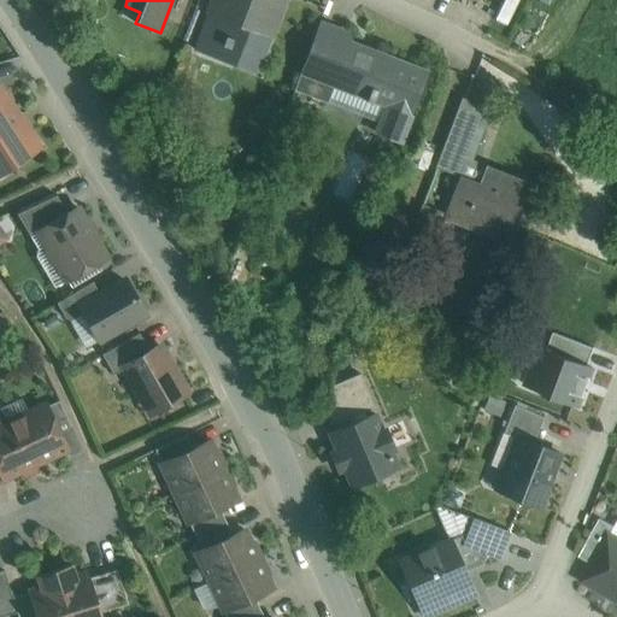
[(219,0),(218,5),(213,3),(195,50),(219,59),(225,45),(229,46),(230,40),(240,43),(239,46),(260,54),(280,0),(219,0)]
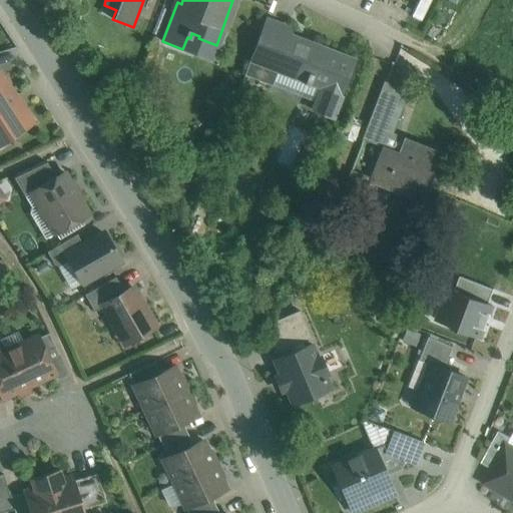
[(354,61),(289,37),(285,50),(278,70),(278,71),(306,81),(305,83),(309,85),(311,80),(323,85),(314,111),(333,118),(354,61)]
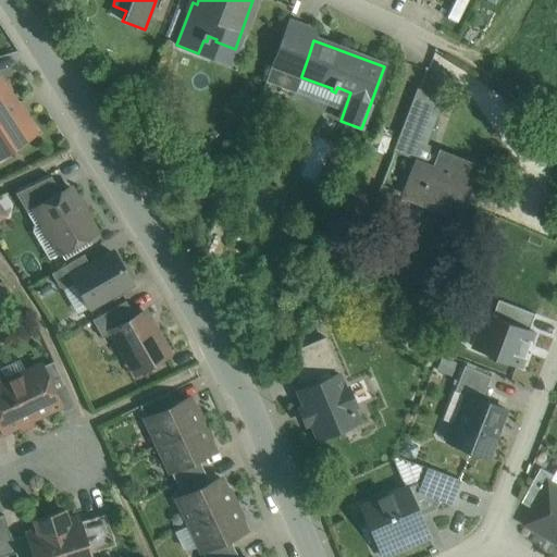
[(309,54),(280,44),(264,82),(295,93),(301,77),(301,76),(309,54)]
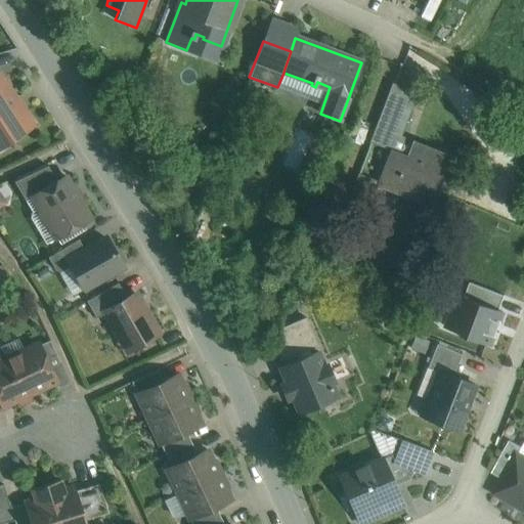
[(0,145),(32,125),(0,76),(0,145)]
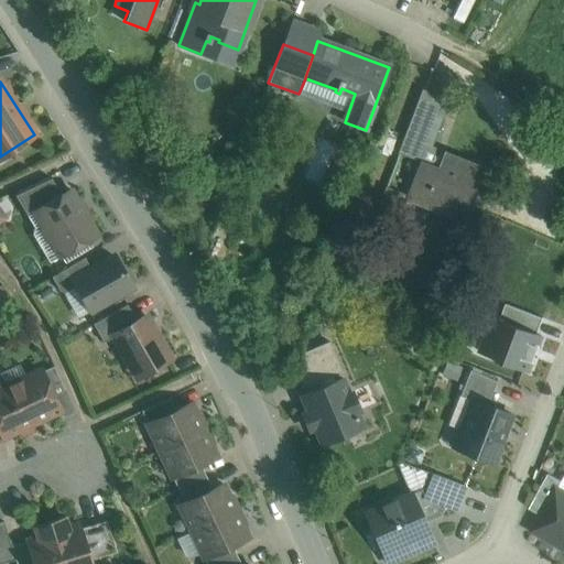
[(448,99),(424,89),(420,100),(419,100),(414,111),(441,121),(448,99)]
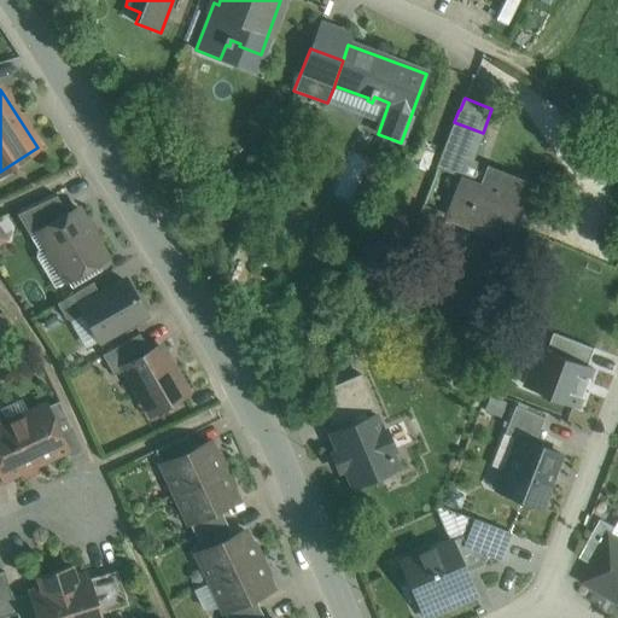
[(483,133),(454,122),(437,167),(453,172),(459,157),(472,163),(483,133)]
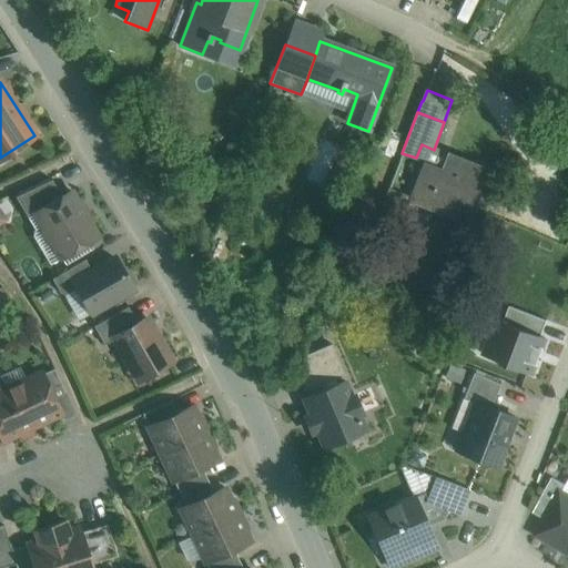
[(440,168),(423,161),(409,196),(408,200),(439,211),(445,196),(477,208),(475,211),(477,212),(493,169),(447,151),(440,168)]
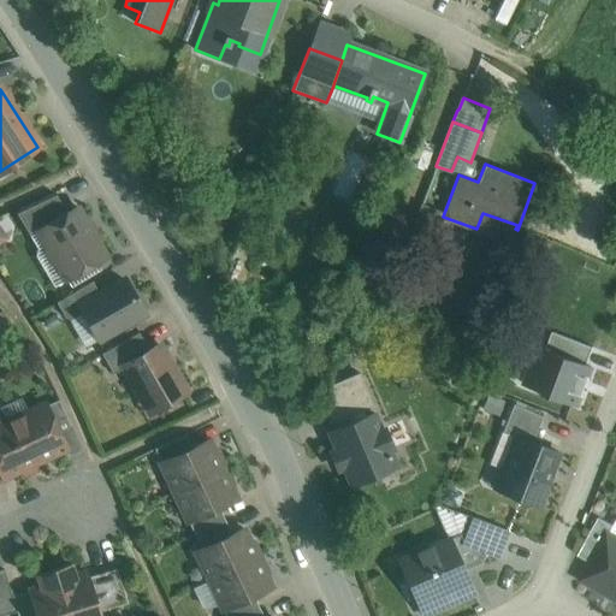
[(55,195),(17,213),(30,236),(37,231),(37,230),(66,213),(55,195)]
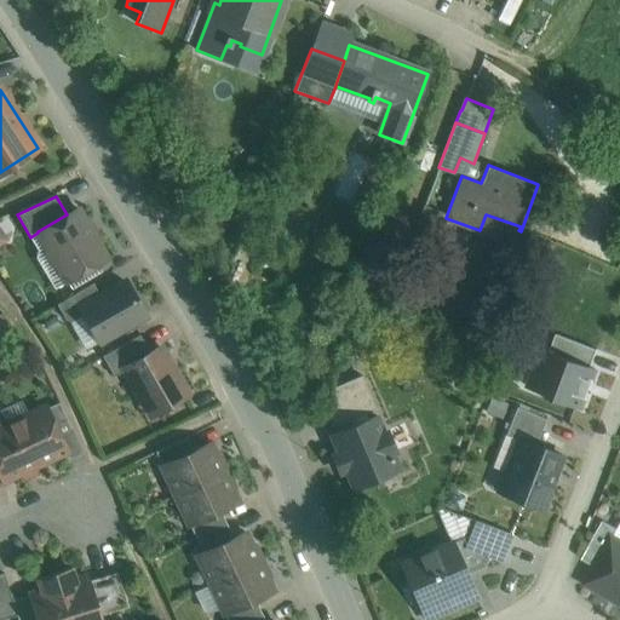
[(447,214),(425,206),(413,236),(429,230),(440,235),(446,218),(447,214)]
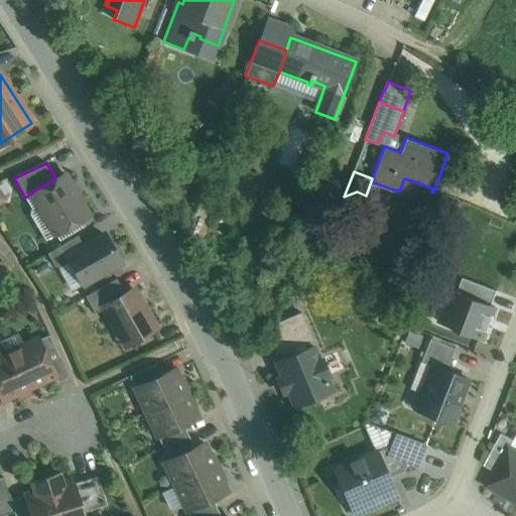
[(55,178),(31,192),(31,194),(25,198),(31,208),(30,215),(45,240),(89,215),(63,173),(55,178)]
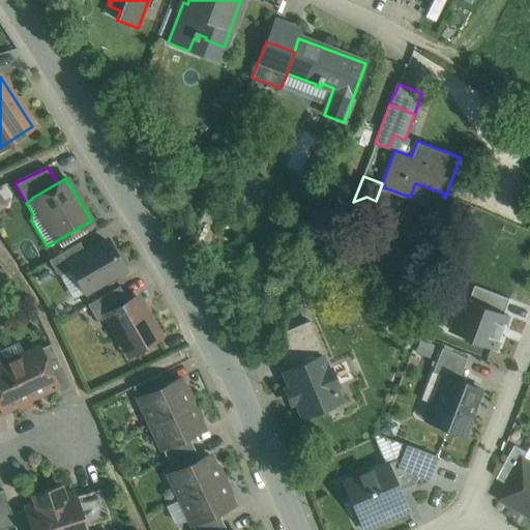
[(86,253),(69,263),(72,268),(85,291),(123,269),(107,240),(86,253)]
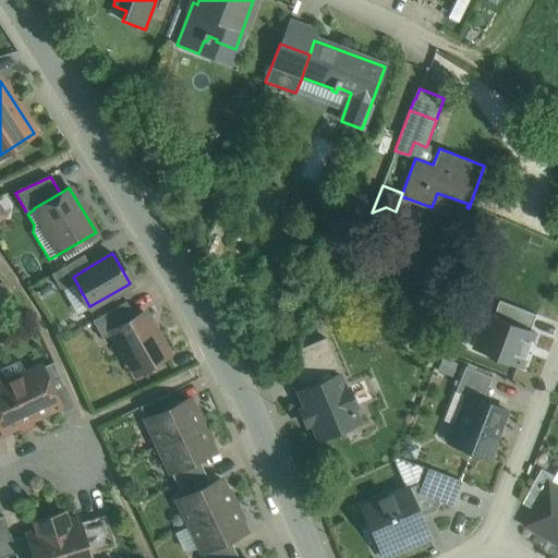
[(83,255),(51,274),(59,288),(64,289),(76,282),(73,277),(91,266),(83,255)]
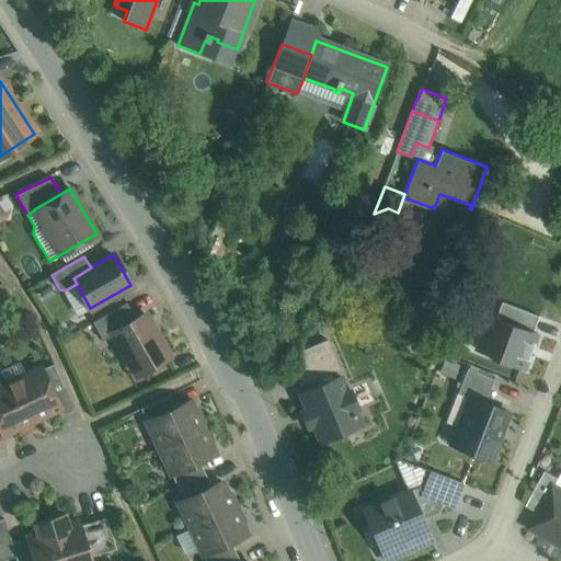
[(126,302),(92,322),(103,341),(113,334),(112,333),(136,319),(126,302)]
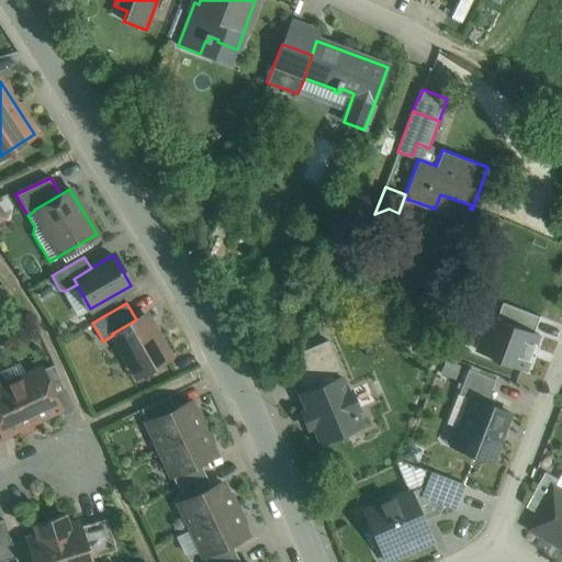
[(136,319),(112,334),(113,335),(136,375),(169,357),(145,315),(136,319)]
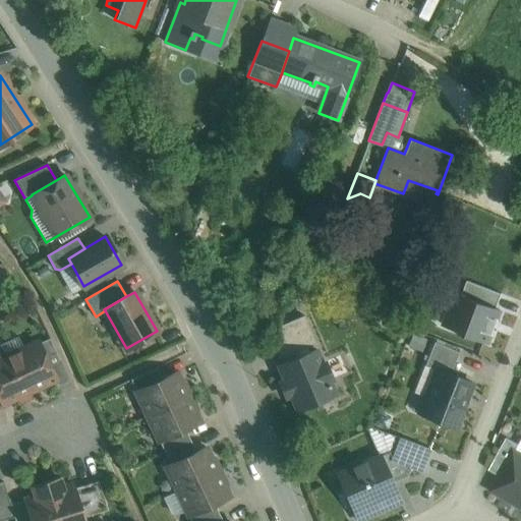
[(275,343),(283,364),(298,358),(295,352),(315,344),(303,315),(281,325),(275,343)]
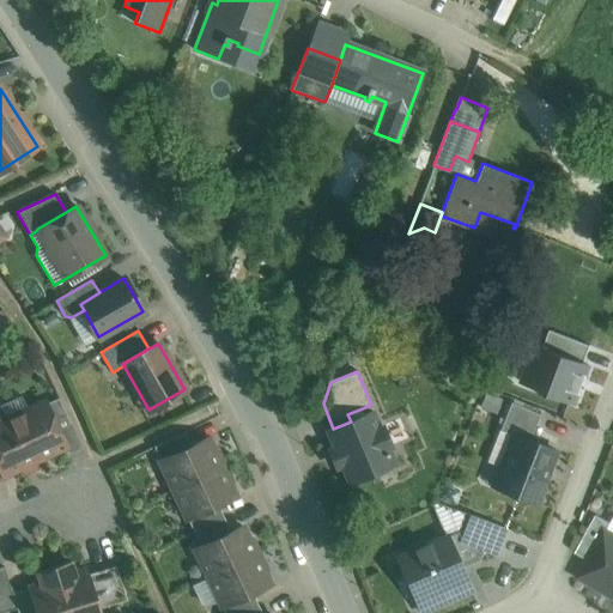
[(497,411),(501,395),(484,392),(480,407),(497,411)]
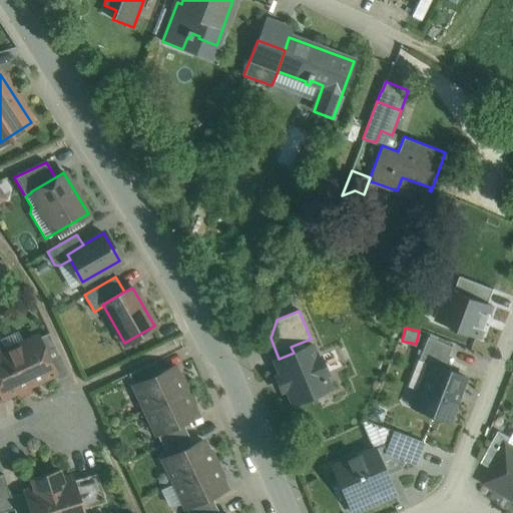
[(68,375),(49,333),(38,338),(54,373),(57,380),(68,375)]
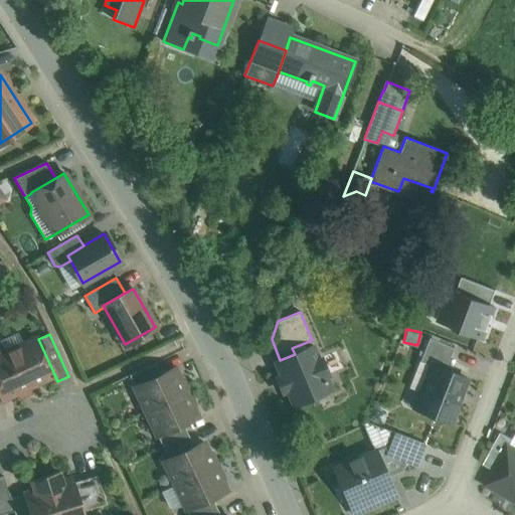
[(37,338),(5,353),(4,350),(0,348),(0,391),(3,398),(54,374),(38,339),(37,338)]
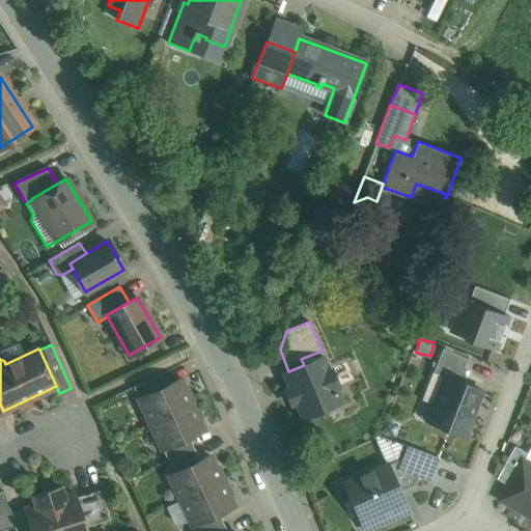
[(470,359),(443,348),(434,373),(444,378),(444,376),(460,383),(470,359)]
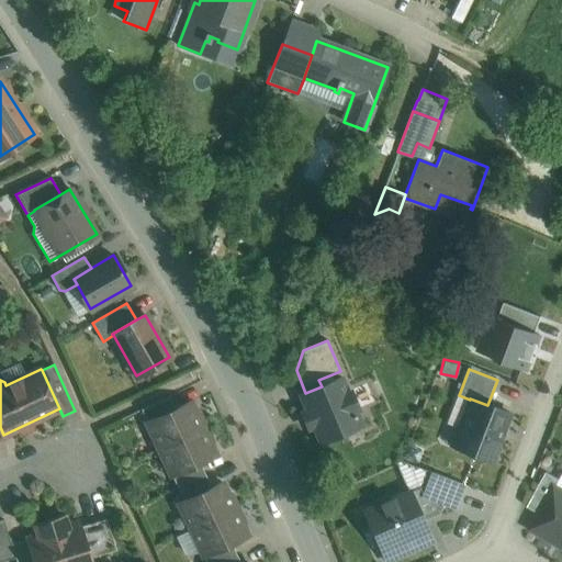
[(322,386),(305,393),(301,395),(307,411),(302,413),(308,428),(314,426),(321,441),(361,425),(355,411),(358,409),(350,391),(347,392),(341,378),(322,386)]
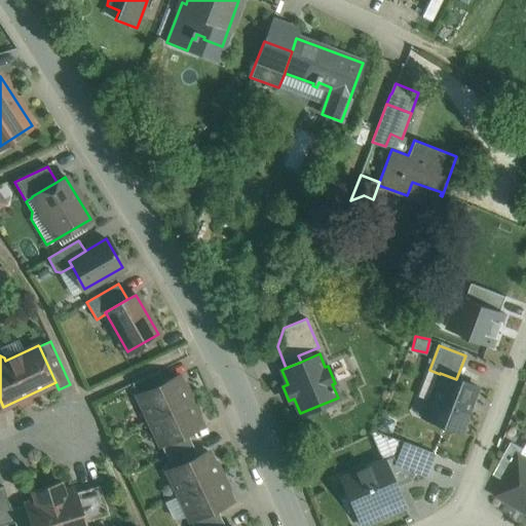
[(157,371),(132,383),(137,396),(163,383),(157,371)]
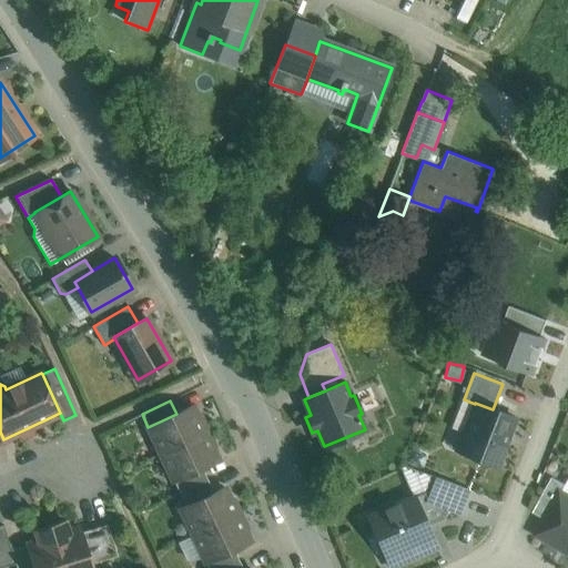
[(493,409),(475,403),(475,404),(457,450),(498,466),(517,418),(493,409)]
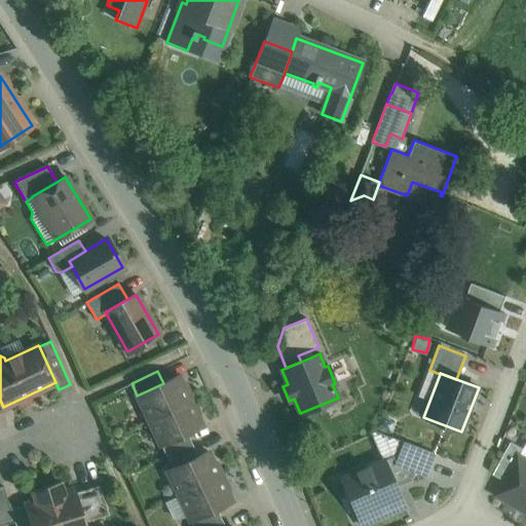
[(163,383),(137,396),(149,420),(190,401),(178,376),(163,383)]
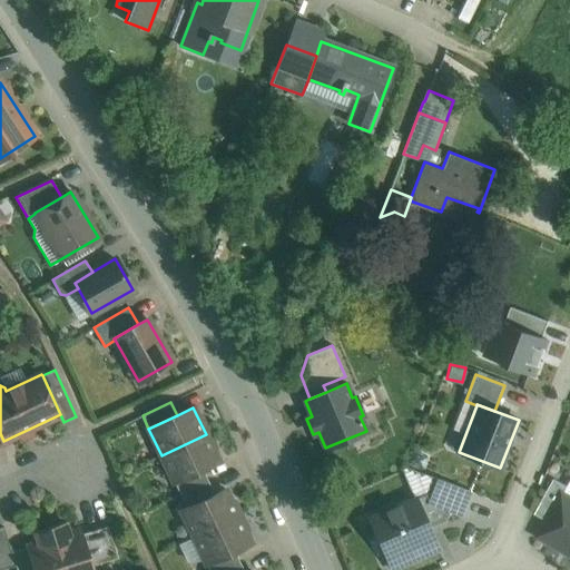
[(206,434),(161,455),(174,482),(202,469),(218,461),(206,434)]
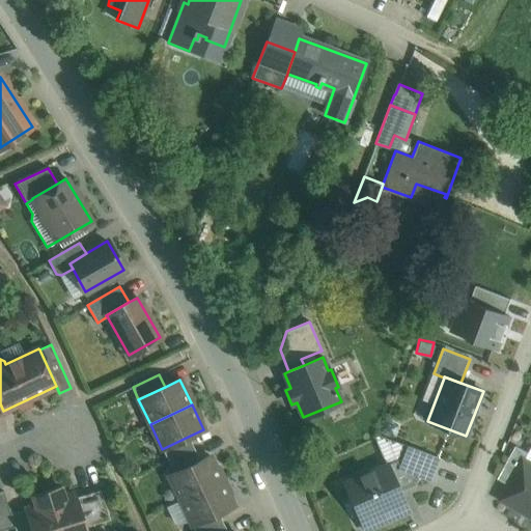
[(188,437),(162,449),(167,460),(194,448),(188,437)]
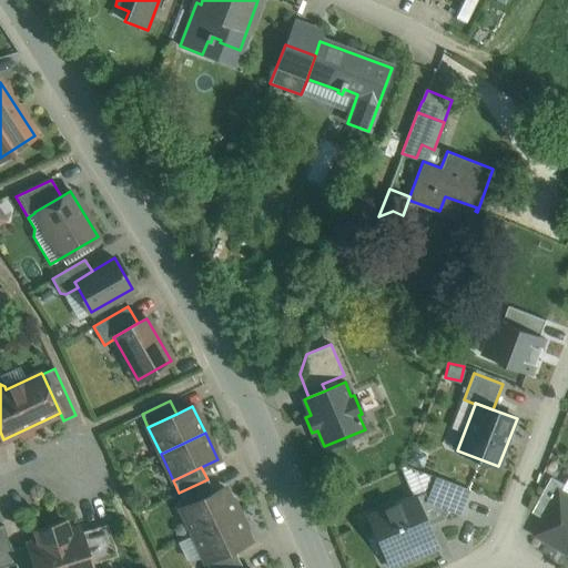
[(565,485),(551,477),(533,513),(546,520),(561,493),(565,485)]
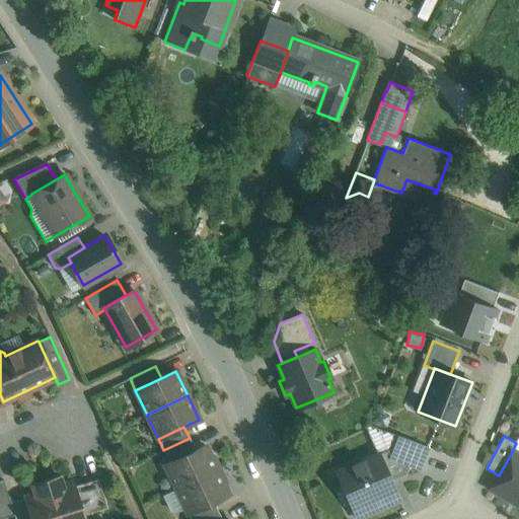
[(428,447),(400,437),(392,458),(392,460),(409,466),(420,470),(428,447)]
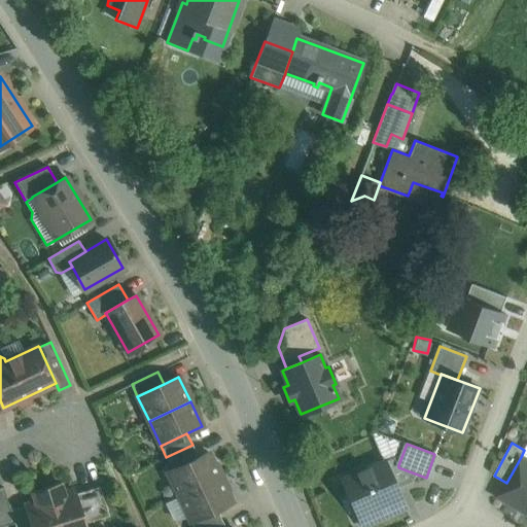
[(192,445),(166,457),(172,469),(198,457),(192,445)]
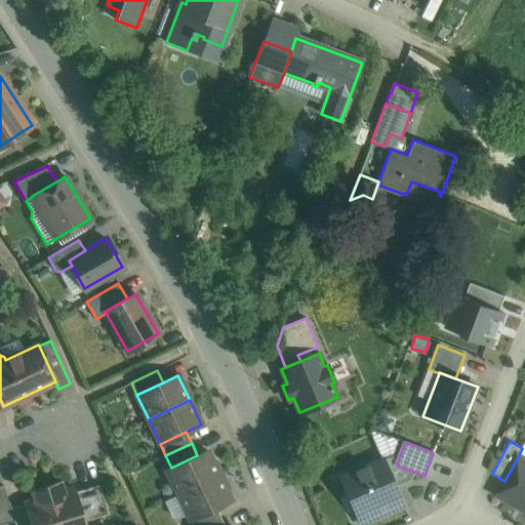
[(171,468),(166,470),(178,494),(218,475),(207,450),(197,455),(171,468)]
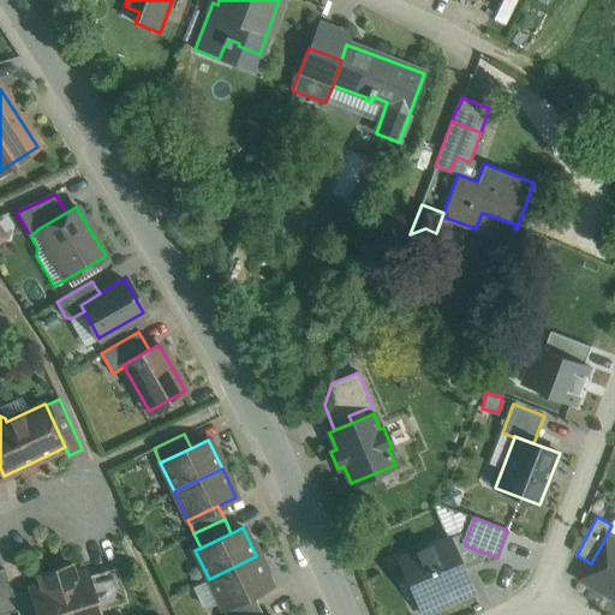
[(465,543),(460,533),(447,539),(461,569),(479,562),(484,553),(465,545),(465,543)]
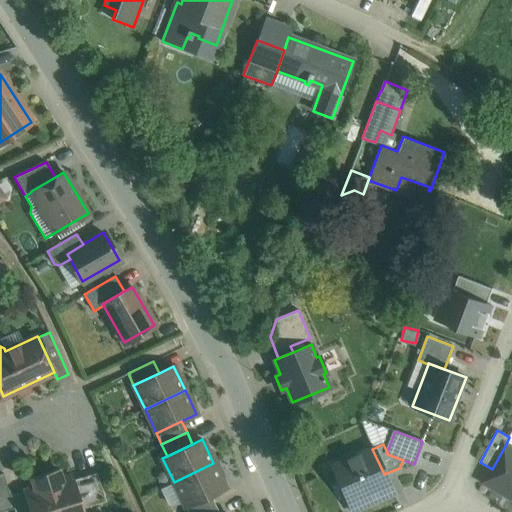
[(511,447),(506,444),(492,469),(485,482),(505,493),(506,491),(511,493),(509,497),(511,498),(511,447)]
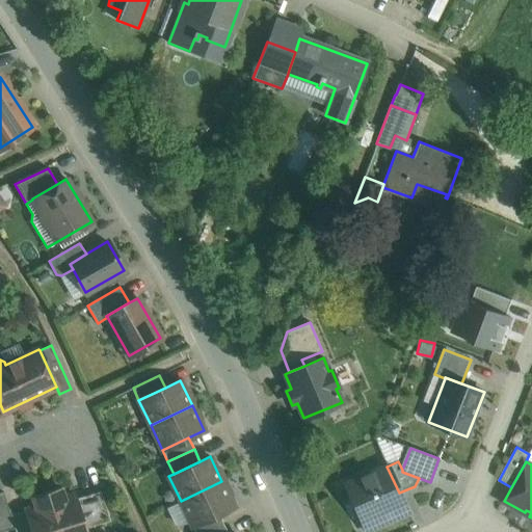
[(387,467),(346,485),(363,523),(366,522),(367,524),(368,524),(370,529),(391,520),(388,511),(404,504),(399,493),(387,467)]
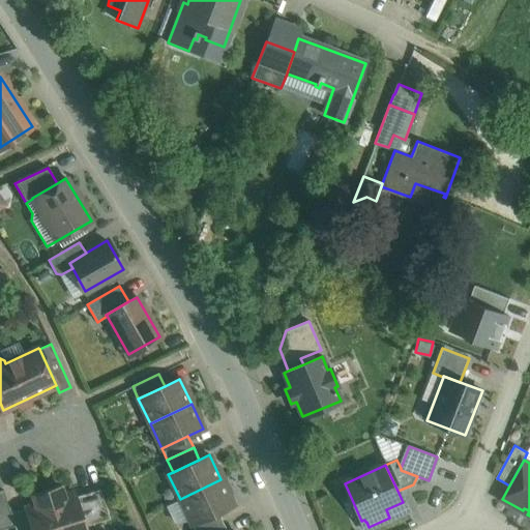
[(221,479),(180,499),(192,524),(217,511),(233,504),(221,479)]
